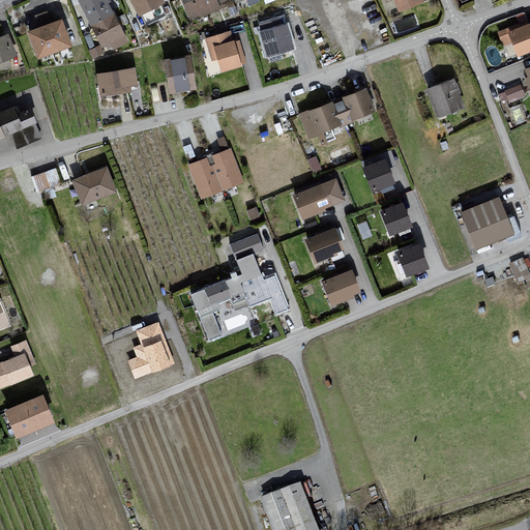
[(108,0),(80,0),(77,2),(101,56),(127,43),(108,0)]
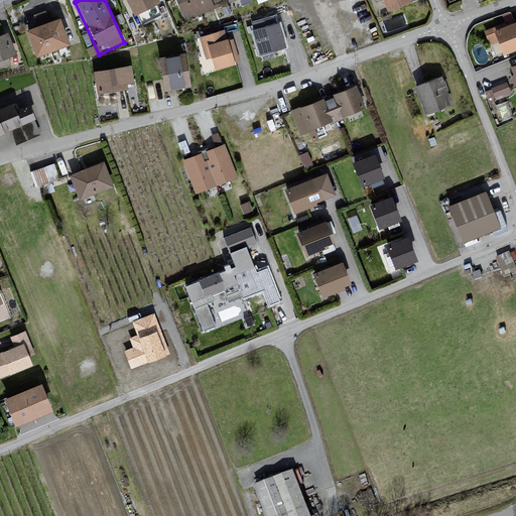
[(156,0),(124,0),(133,17),(158,4),(156,0)]
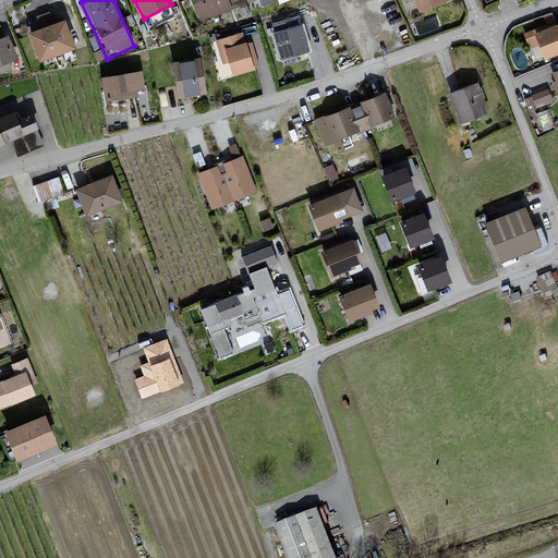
[(189,0),(196,22),(231,10),(230,7),(242,3),(240,0),(189,0)]
